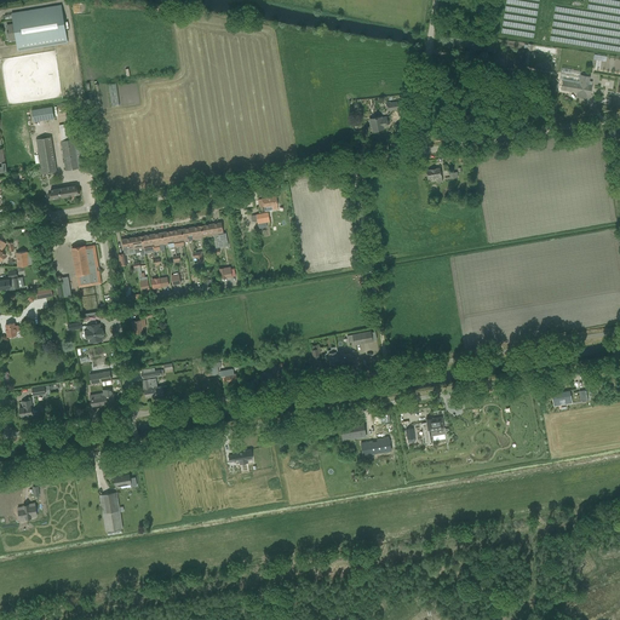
[(13,24),(7,26),(7,30),(7,33),(9,33),(10,40),(16,39),(18,50),(67,41),(64,27),(61,11),(45,13),(44,7),(28,11),(28,17),(13,19),(13,24)]
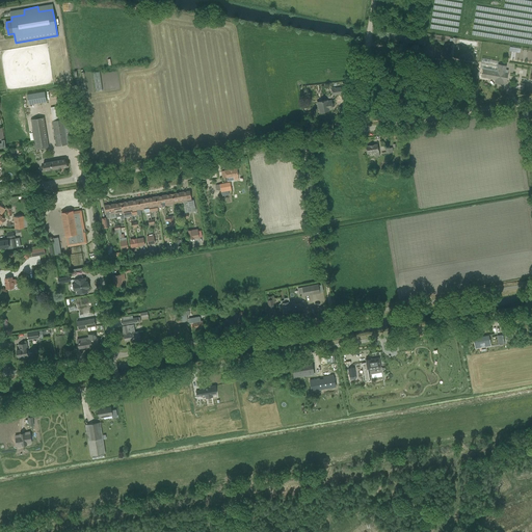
[(490,71),(483,69),(482,77),(496,79),(495,83),(503,84),(503,81),(506,81),(508,74),(505,73),(506,65),(498,64),(497,72),(494,71),(494,73),(490,72),(490,71)]
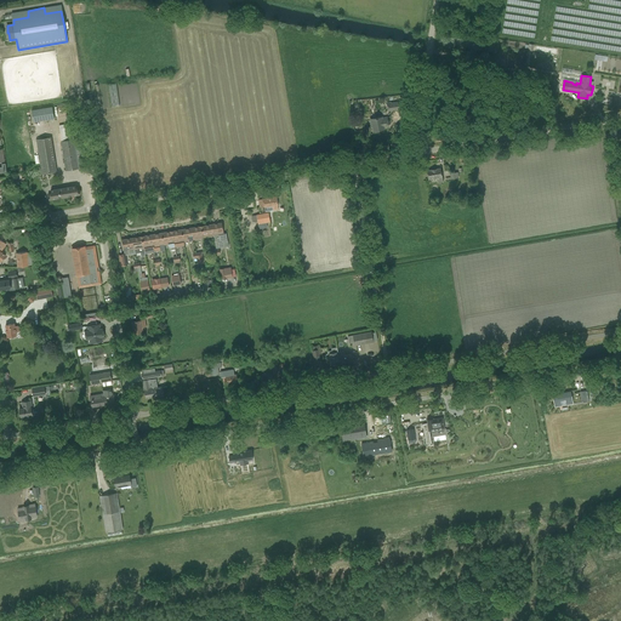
[(387,112),(392,110),(404,108),(403,101),(386,104),(387,112)]
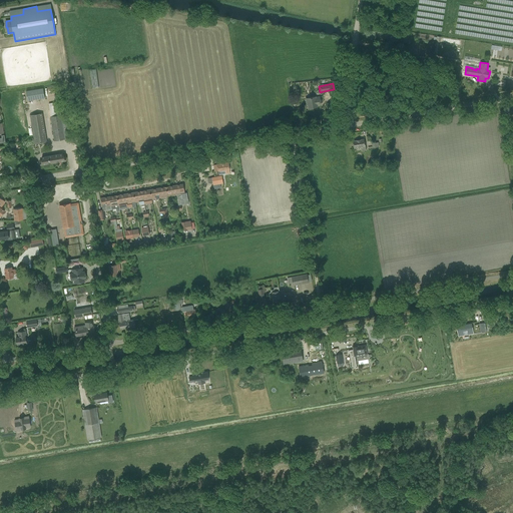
[(320,97),(316,98),(316,96),(306,98),(307,105),(308,104),(309,108),(318,106),(317,104),(321,103),(320,97)]
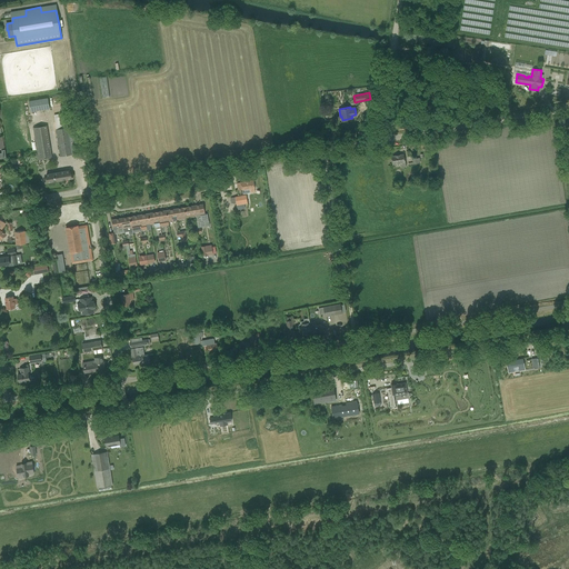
[(66,117),(55,119),(57,130),(68,128),(66,117)]
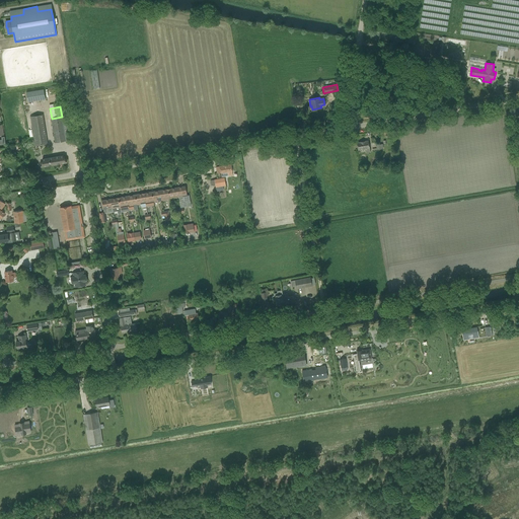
[(42,115),(30,117),(34,146),(47,144),(42,115)]
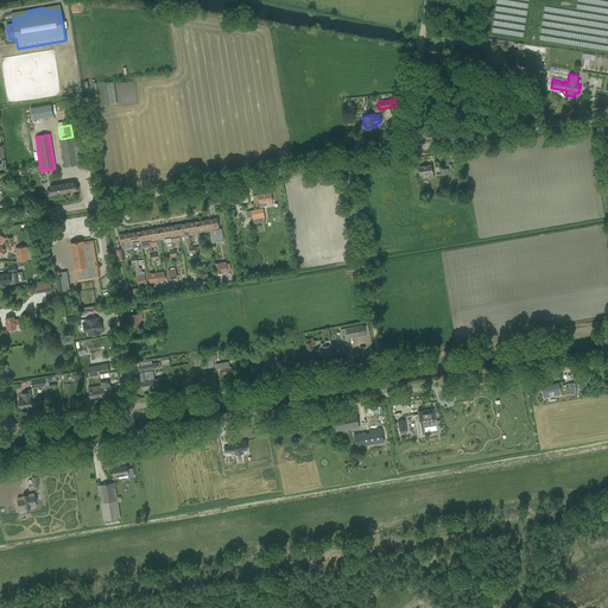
[(61,139),(59,139),(65,166),(82,164),(77,135),(73,137),(61,139)]
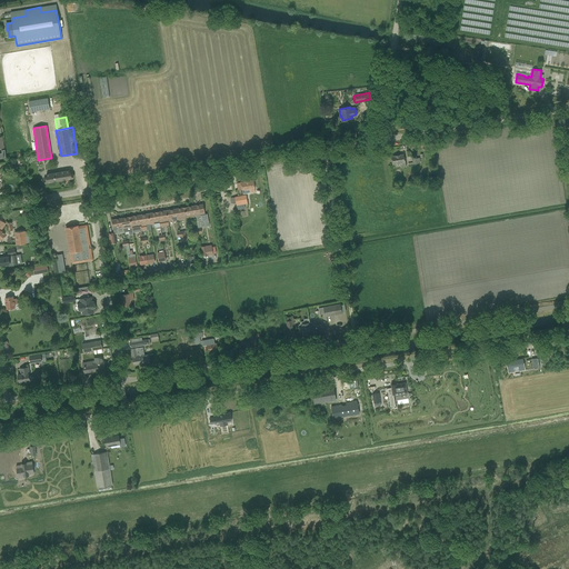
[(406,167),(406,165),(403,155),(391,157),(392,165),(401,162),(401,168),(406,167)]
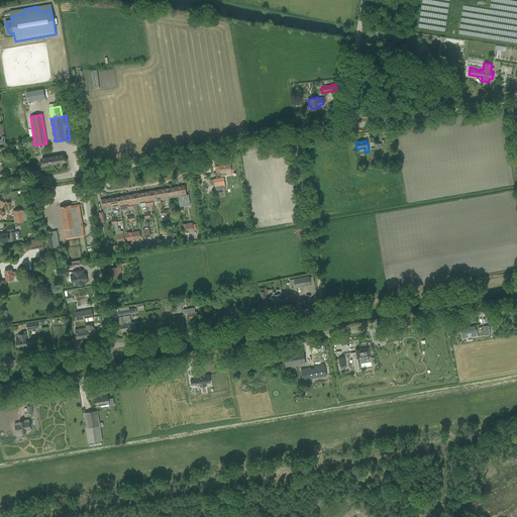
[(67,162),(66,157),(64,158),(63,154),(42,159),(42,161),(40,162),(41,166),(67,162)]
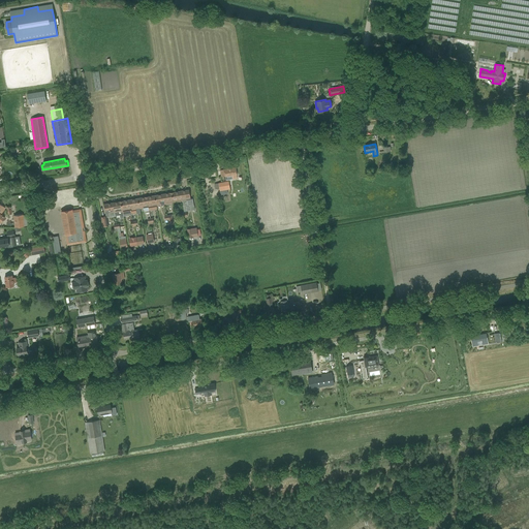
[(224,169),(220,170),(221,178),(225,177),(226,181),(232,180),(235,179),(238,179),(236,167),(232,168),(224,169)]
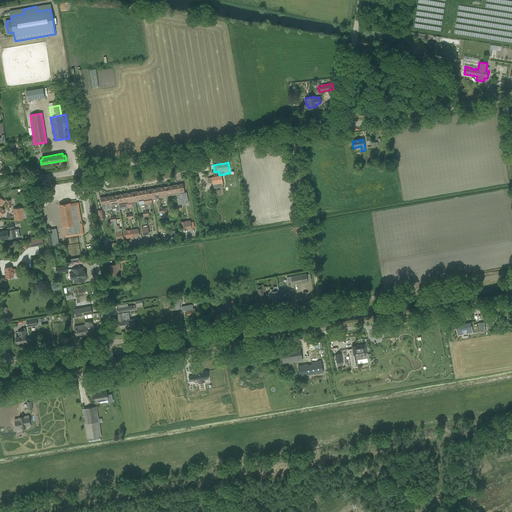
[(212,177),(207,178),(208,183),(212,183),(213,185),(214,189),(221,188),(220,184),(220,183),(223,183),(221,175),(212,177)]
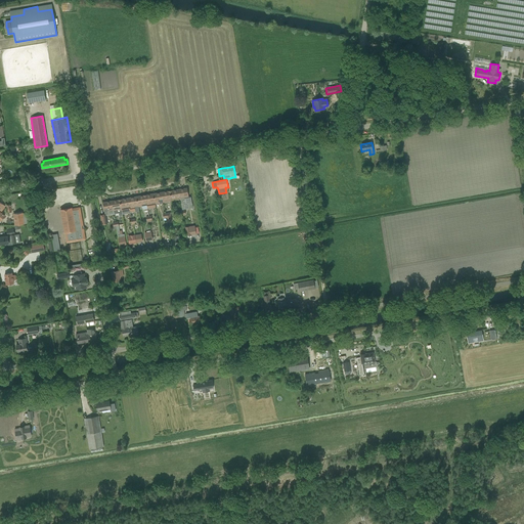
[(188,198),(187,188),(178,189),(180,200),(182,210),(189,209),(188,203),(191,202),(190,198),(188,198)]
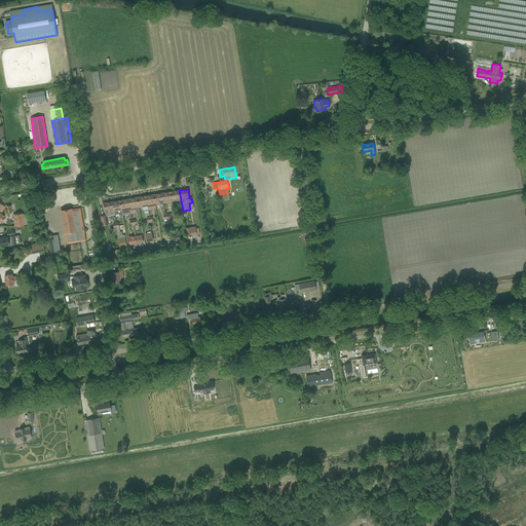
[(171,192),(173,201),(181,200),(179,190),(171,192)]
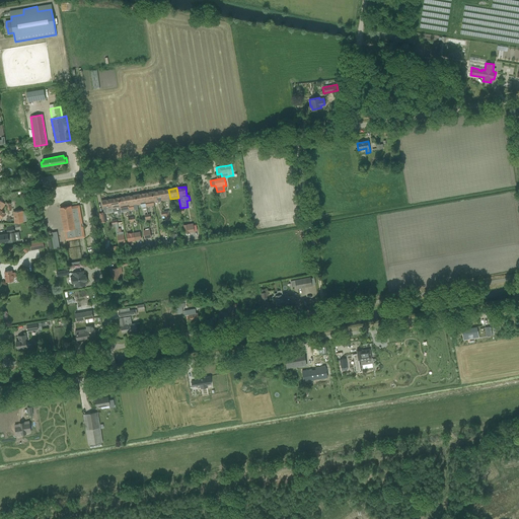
[(160,191),(162,200),(170,199),(168,190),(160,191)]
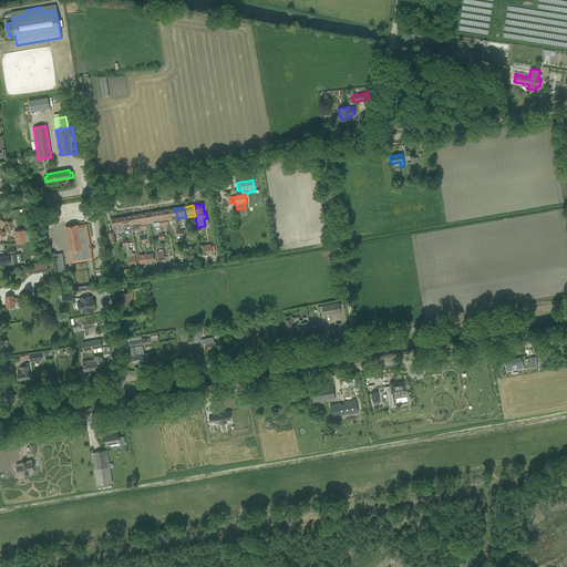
[(166,209),(167,220),(177,218),(175,208),(166,209)]
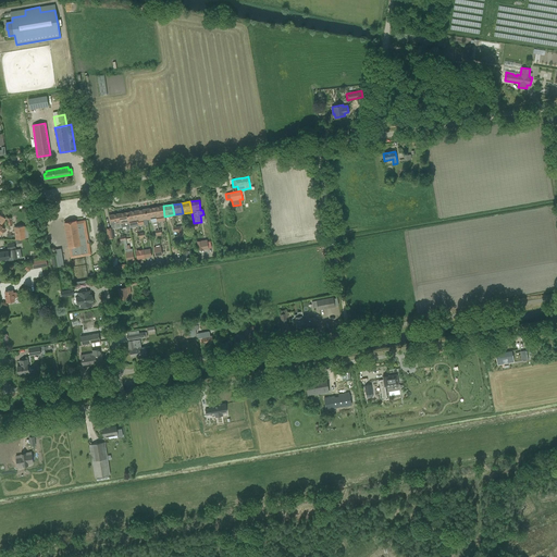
[(155,208),(156,218),(157,222),(165,221),(164,217),(163,206),(155,208)]
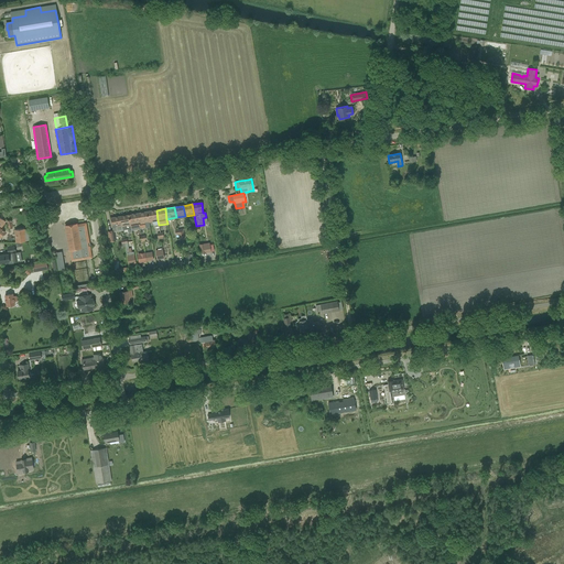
[(156,210),(148,212),(149,223),(158,220),(156,210)]
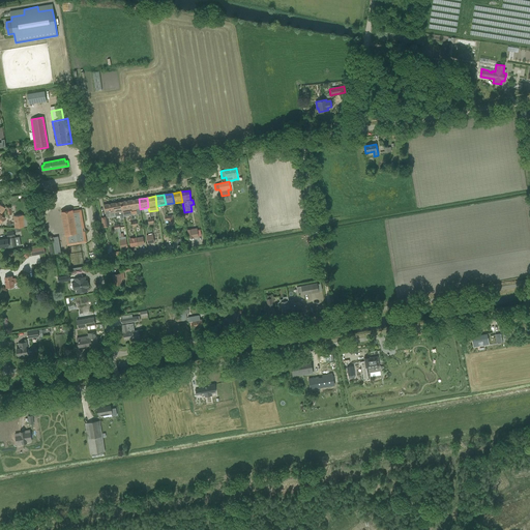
[(139,199),(129,201),(133,214),(137,214),(136,209),(140,209),(139,199)]
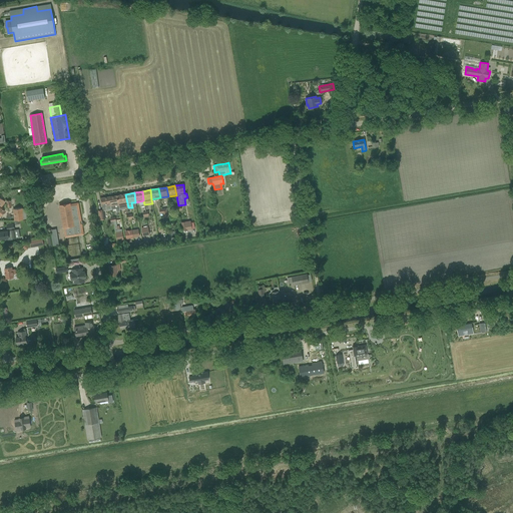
[(117,195),(119,207),(123,206),(124,208),(128,207),(125,194),(117,195)]
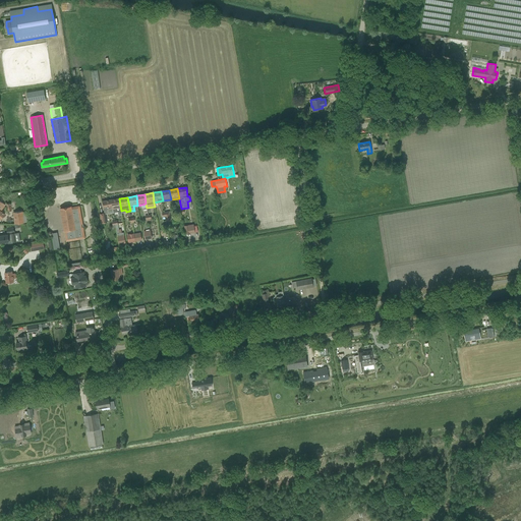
[(116,212),(118,212),(121,211),(119,198),(111,199),(113,212),(113,213),(116,213),(116,212)]
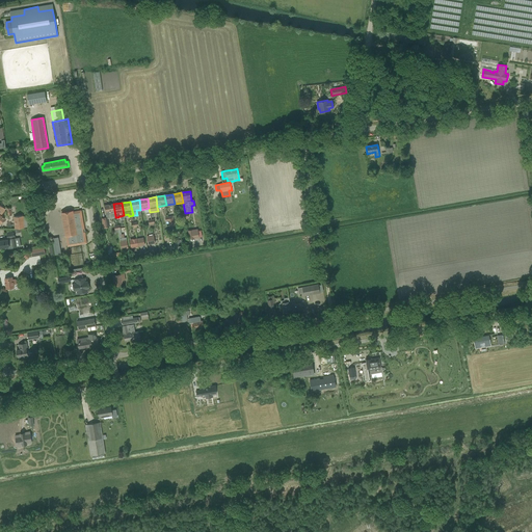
[(115,216),(113,204),(105,206),(106,215),(110,215),(110,217),(115,216)]
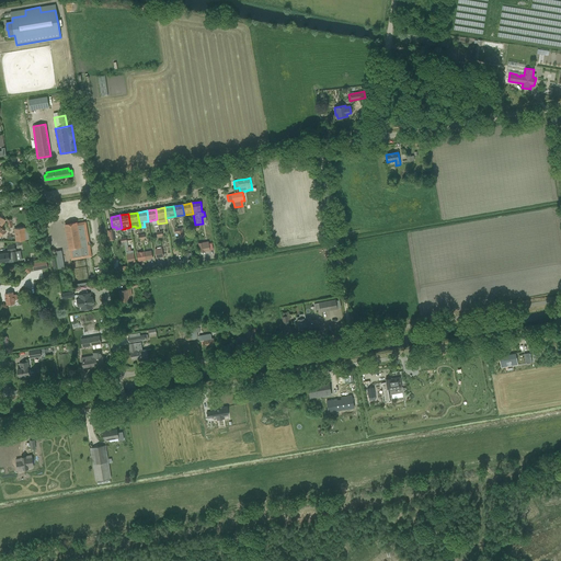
[(71,260),(84,258),(92,256),(90,244),(88,244),(88,241),(89,241),(88,231),(87,229),(86,221),(77,224),(77,222),(66,225),(65,225),(69,249),(71,260)]
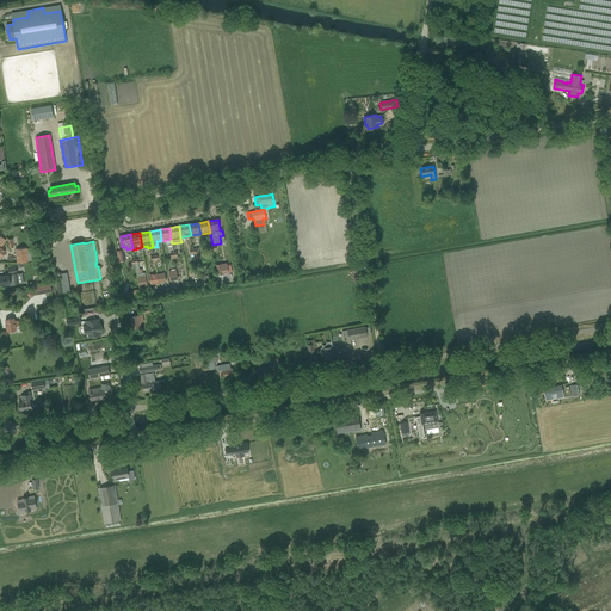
[(20,248),(16,250),(18,263),(24,263),(29,261),(29,260),(32,260),(31,254),(35,254),(35,248),(28,248),(20,248)]
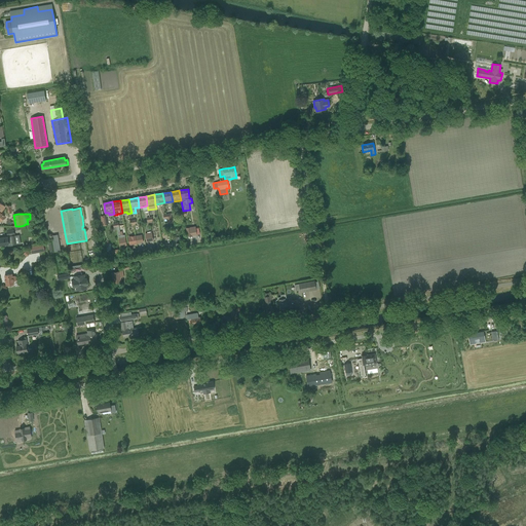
[(197,234),(195,226),(186,228),(188,236),(197,234)]
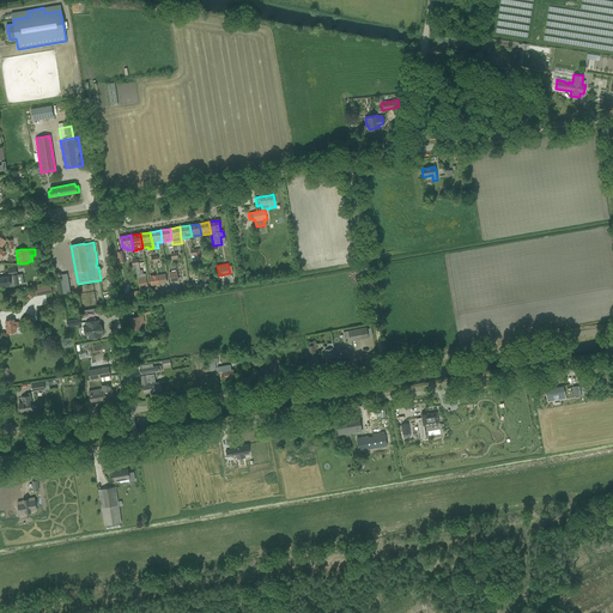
[(64,293),(71,292),(67,273),(60,274),(64,293)]
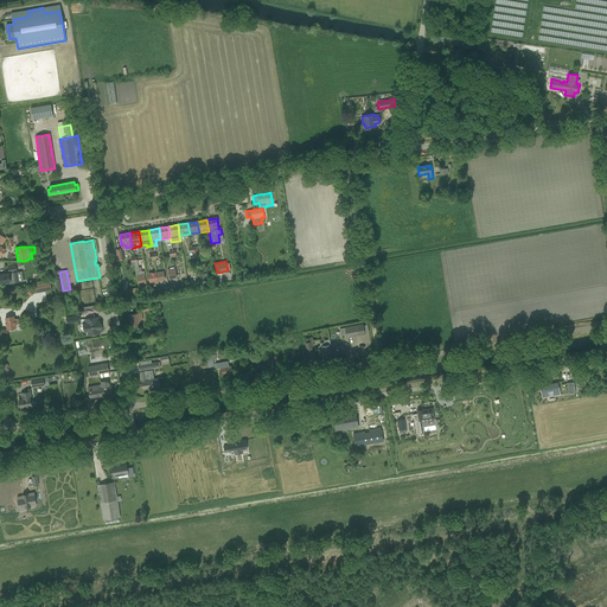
[(146,283),(145,273),(144,270),(139,272),(136,272),(136,274),(139,285),(146,283)]
